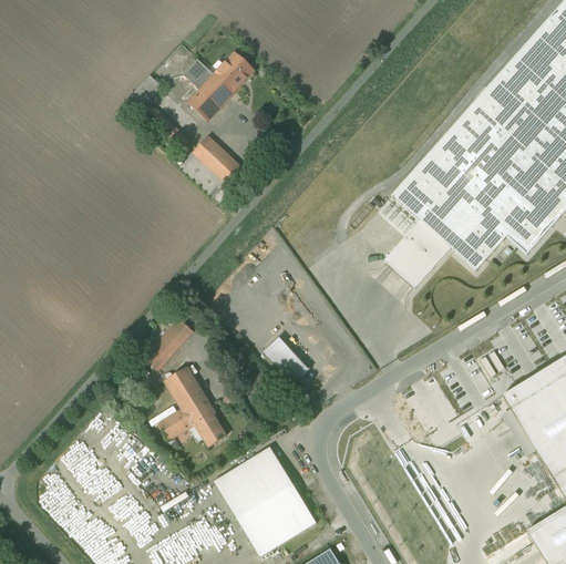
[(562,0),(391,195),(419,219),(383,259),(414,287),(449,247),(475,269),(505,236),(525,254),(565,207),(565,0),(562,0)]
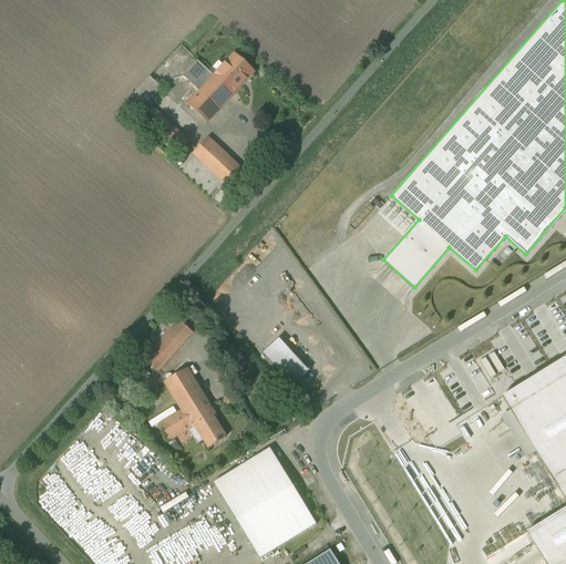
[(199,89),(187,102),(207,120),(253,70),(234,52),(214,73),(199,89)]
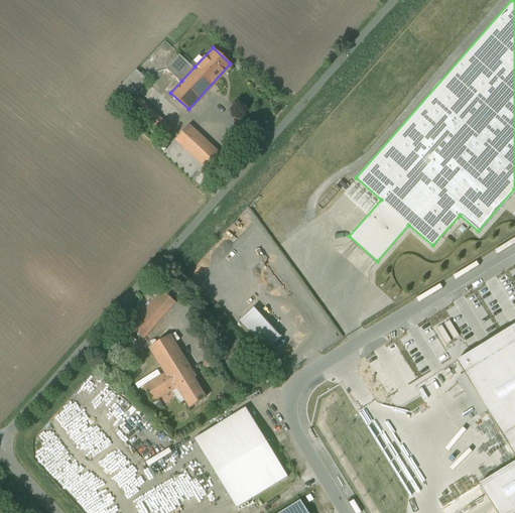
[(195,67),(179,52),(166,67),(181,81),(195,67)]
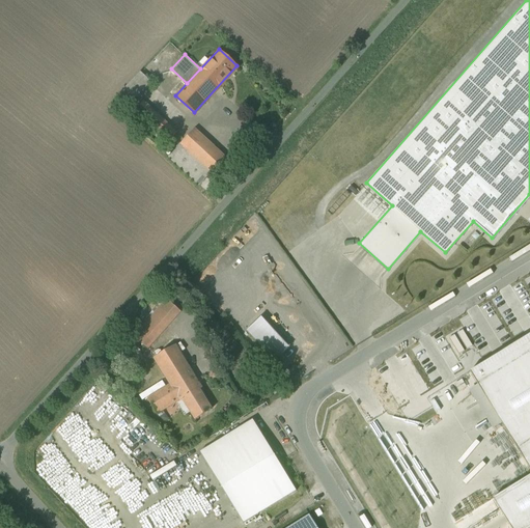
[(194,127),(169,155),(199,183),(224,156),(194,127)]
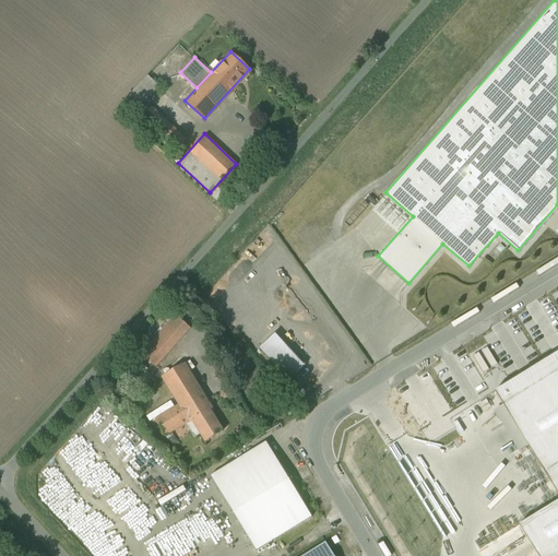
[(175,312),(139,352),(154,365),(189,326),(175,312)]
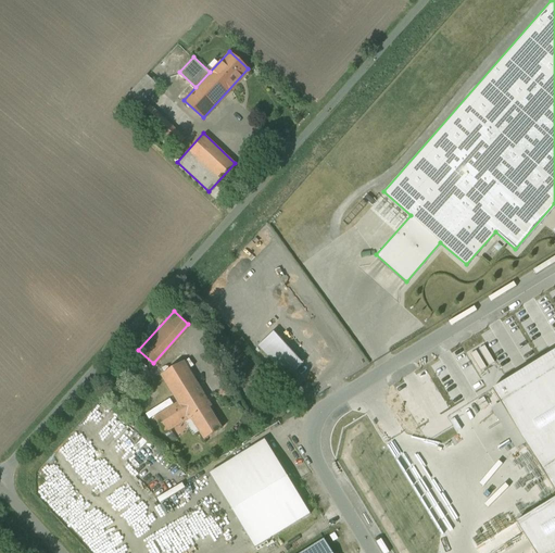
[(302,361),(273,329),(256,343),(286,376),(302,361)]
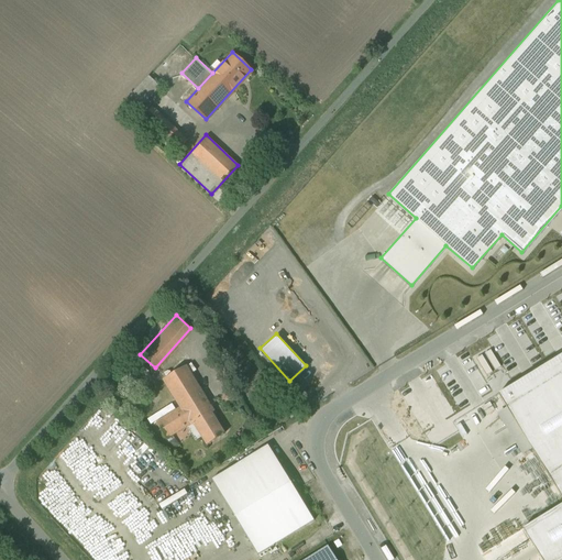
[(561,502),(522,528),(541,559),(560,559),(561,559),(561,351),(497,393),(561,498),(561,502)]
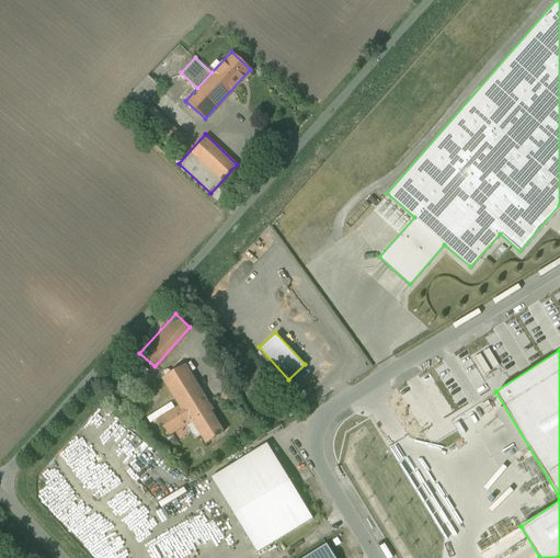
[(190,356),(185,360),(191,368),(195,366),(190,356)]
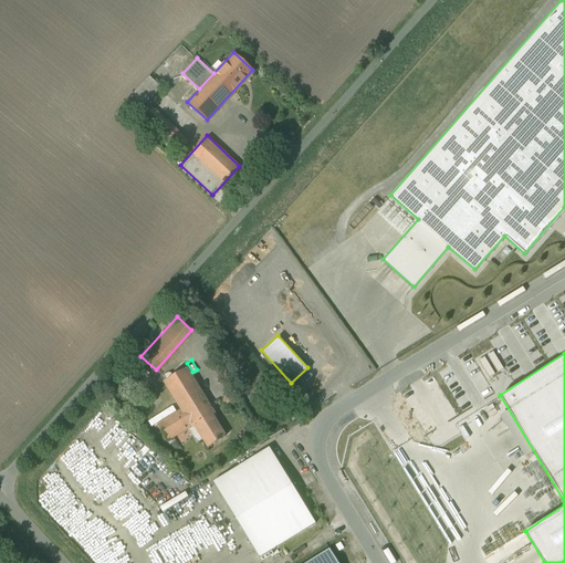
[(186,366),(164,379),(181,408),(176,412),(157,423),(166,438),(175,434),(184,428),(191,424),(191,423),(211,413),(213,412),(186,366)]
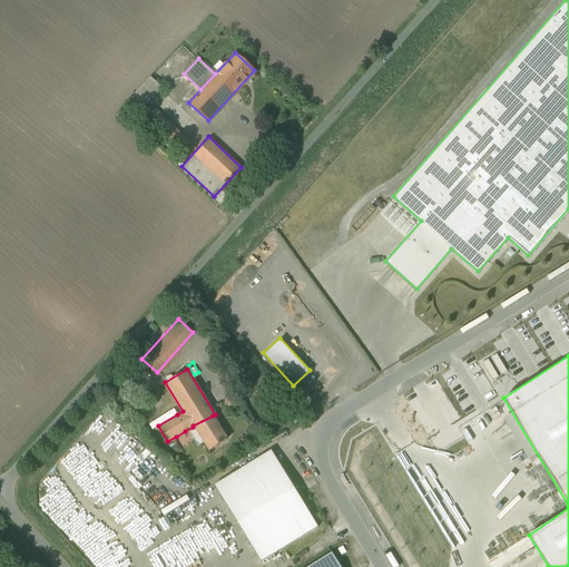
[(158,426),(177,414),(173,408),(149,422),(153,429),(158,426)]
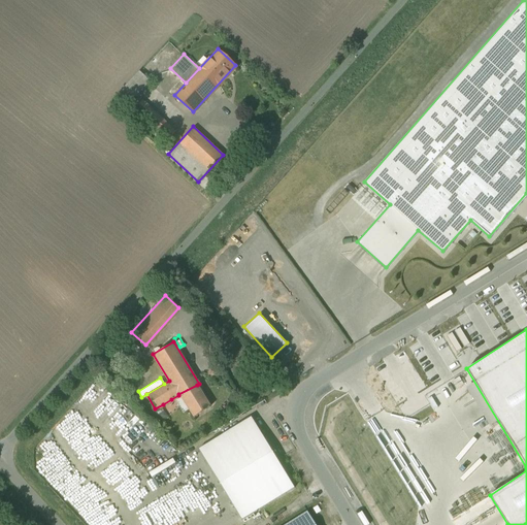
[(197,385),(178,394),(179,396),(182,395),(194,415),(209,404),(197,385)]
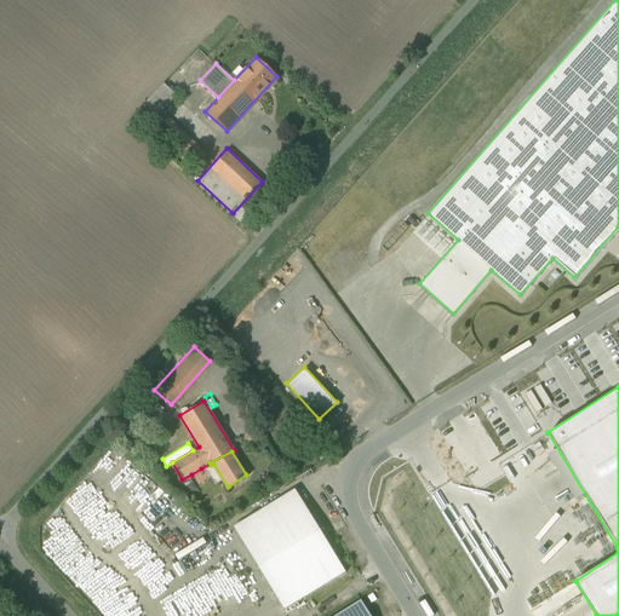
[(201,468),(191,475),(195,479),(204,473),(201,468)]
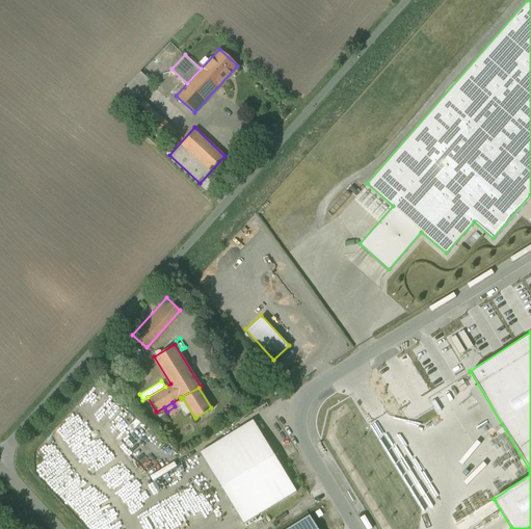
[(295,490),(253,420),(200,452),(242,522),(295,490)]
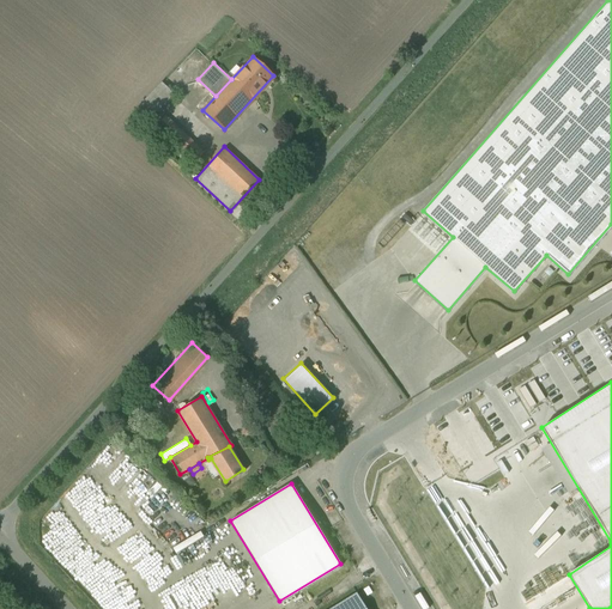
[(367,608),(356,591),(326,608),(367,608)]
